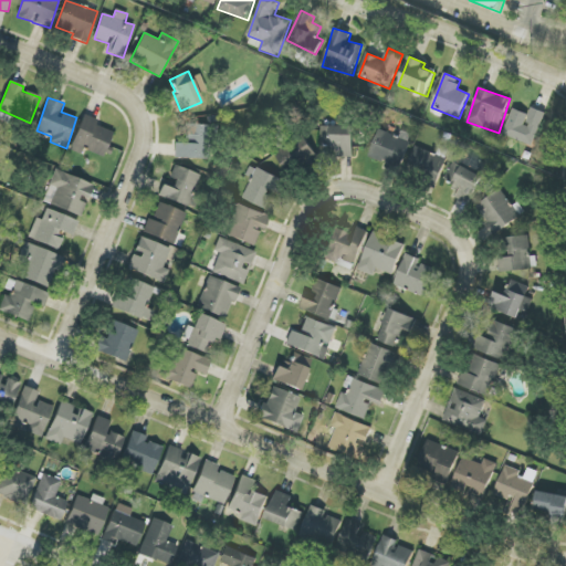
[(536,145),(544,112),(531,108),(530,114),(511,109),(504,137),(536,145)]
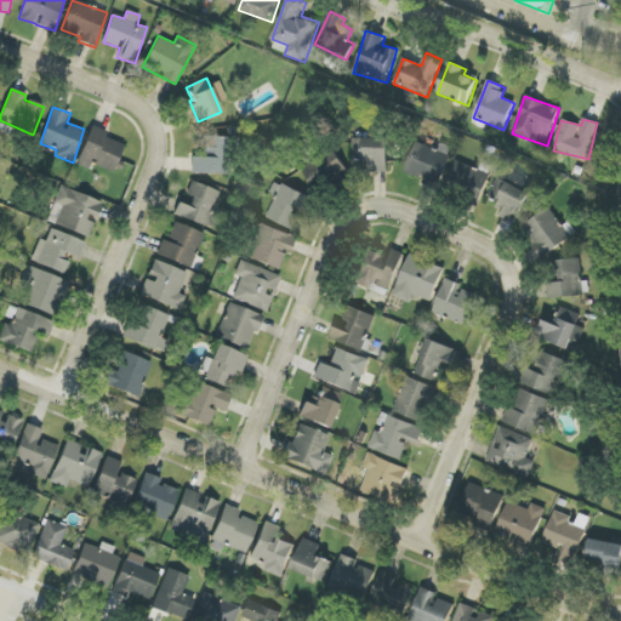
[(77,165),(89,169),(91,163),(117,171),(126,146),(104,137),(107,131),(91,125),(77,165)]
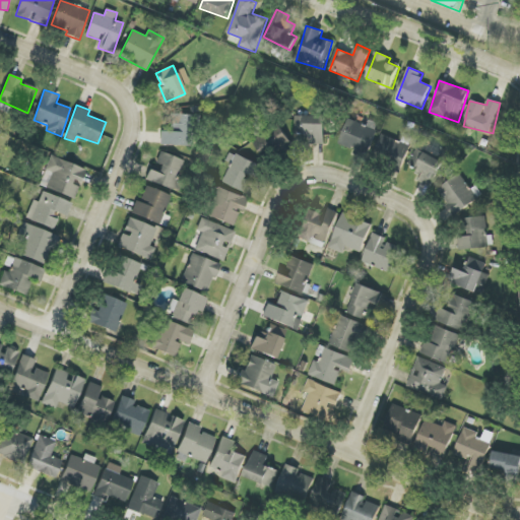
[(188,145),(189,113),(171,113),(170,132),(160,131),(160,144),(188,145)]
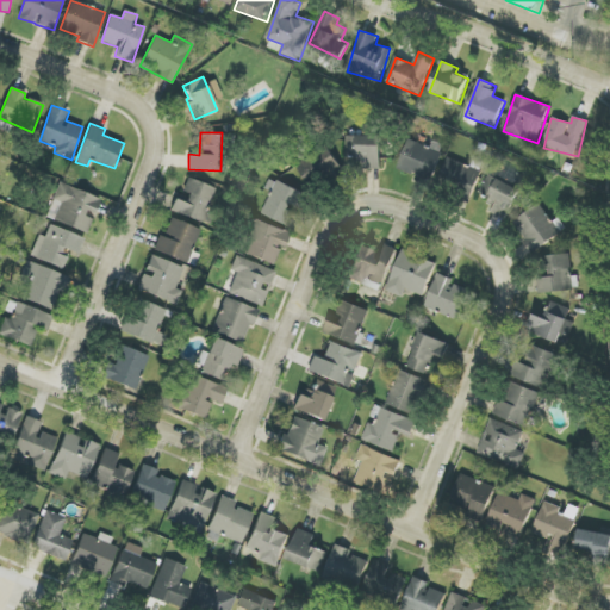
[(381,169),(383,137),(347,136),(347,159),(361,159),(361,169),(381,169)]
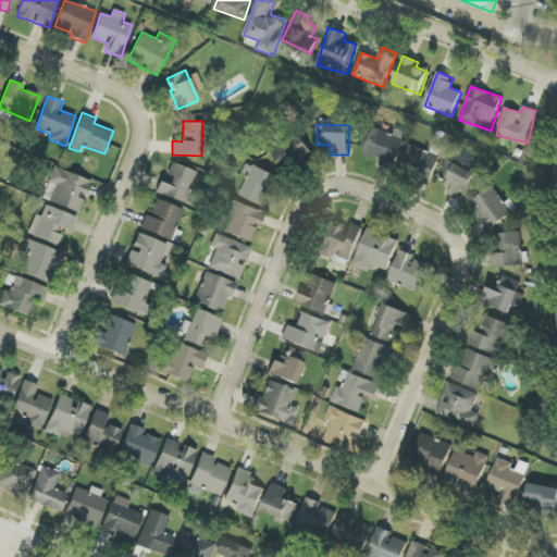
[(395,136),(371,128),(362,155),(380,160),(379,164),(394,170),(406,133),(397,131),(395,136)]
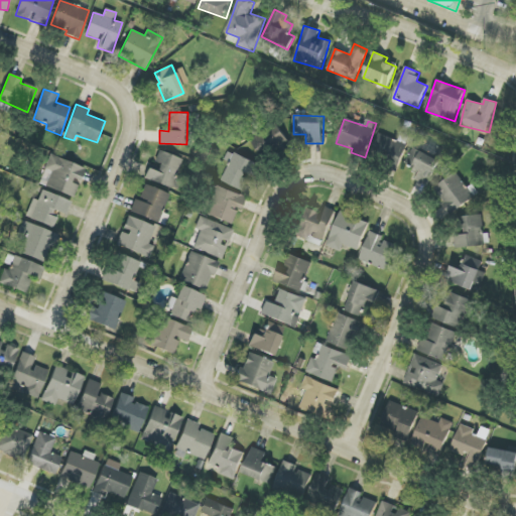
[(289,146),(278,123),(250,137),(262,160),(289,146)]
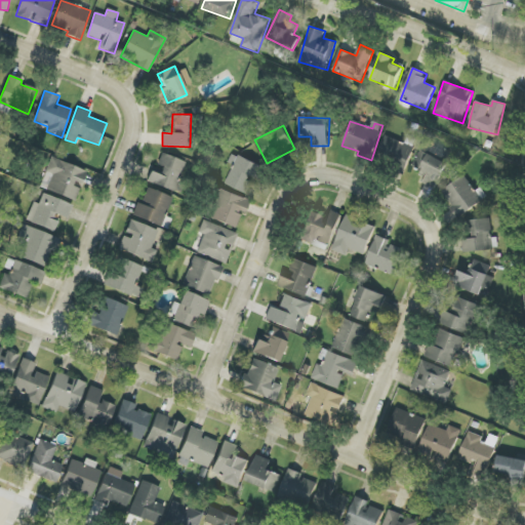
[(407,167),(415,147),(385,135),(377,156),(407,167)]
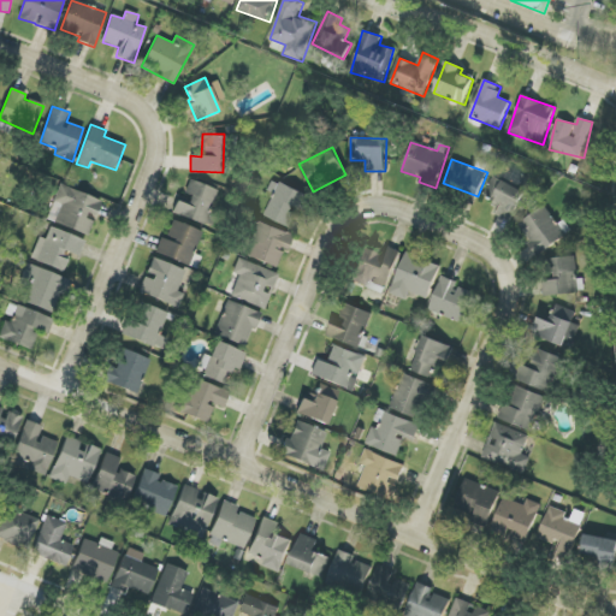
[(511,220),(526,191),(493,177),(485,195),(498,201),(493,212),(511,220)]
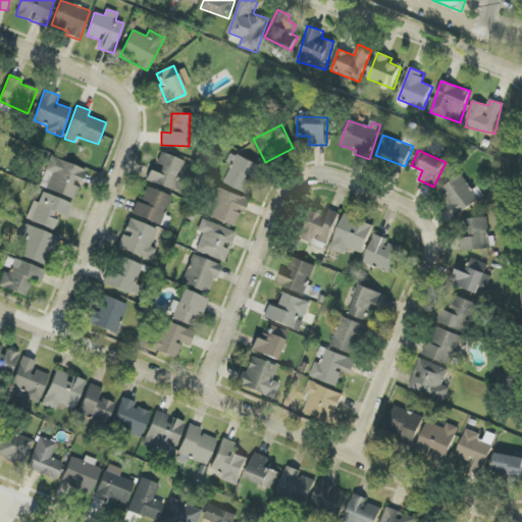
[(148,181),(174,191),(185,161),(159,152),(148,181)]
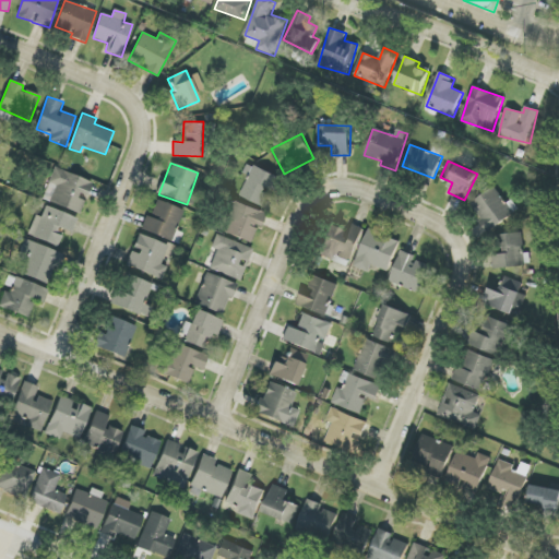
[(272,191),(273,192),(281,178),(254,166),(240,197),(264,207),(272,191)]
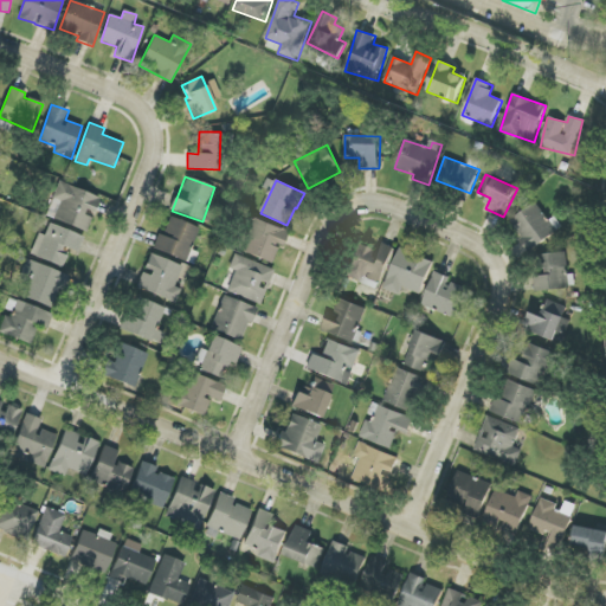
[(100,198),(59,182),(46,217),(88,232),(100,198)]
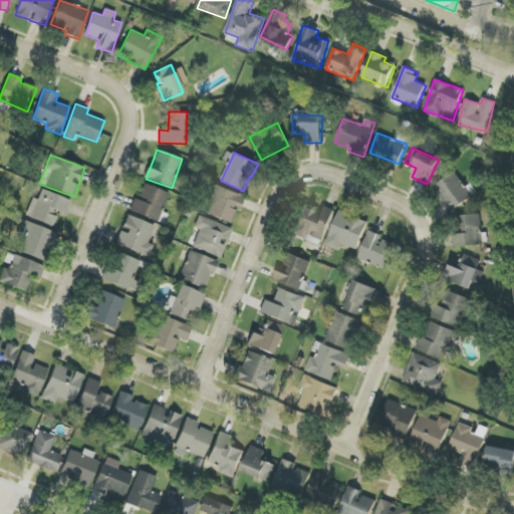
[(472,185),(466,189),(455,173),(432,187),(449,213),(478,194),(472,185)]
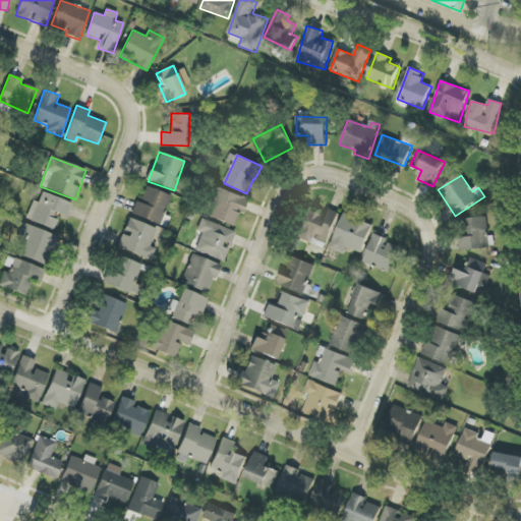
[(131,215),(162,225),(171,195),(146,187),(140,203),(135,201),(131,215)]
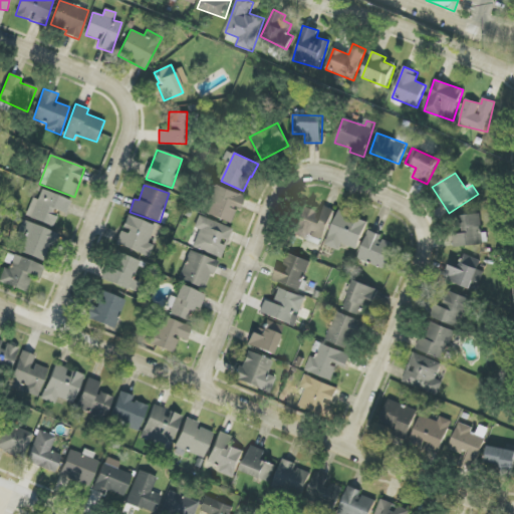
[(231,223),(237,208),(239,209),(244,196),(217,185),(206,214),(231,223)]
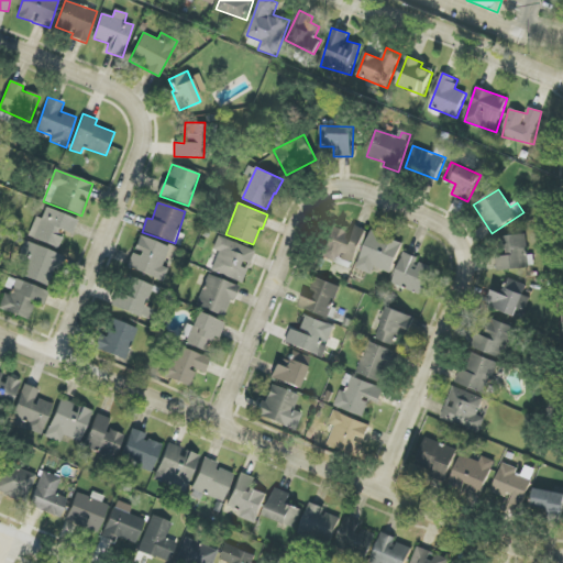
[(73,234),(78,220),(45,208),(42,219),(36,217),(29,236),(55,247),(62,231),(73,234)]
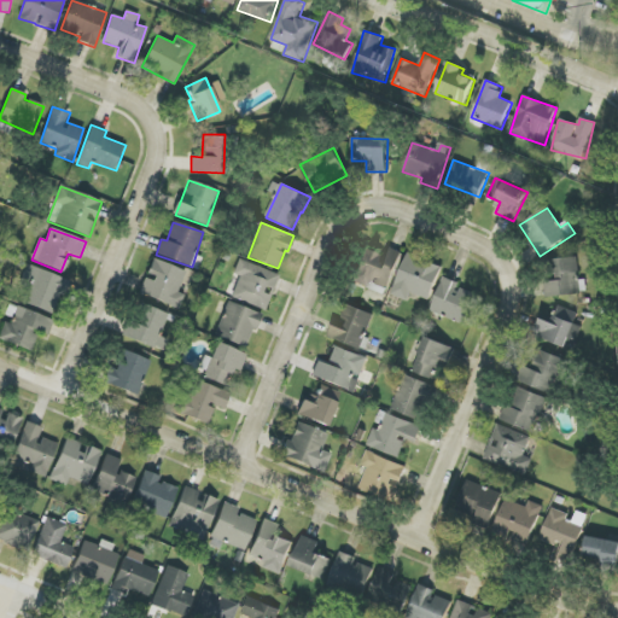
[(390,293),(400,251),(384,248),(383,255),(363,250),(355,285),(390,293)]
